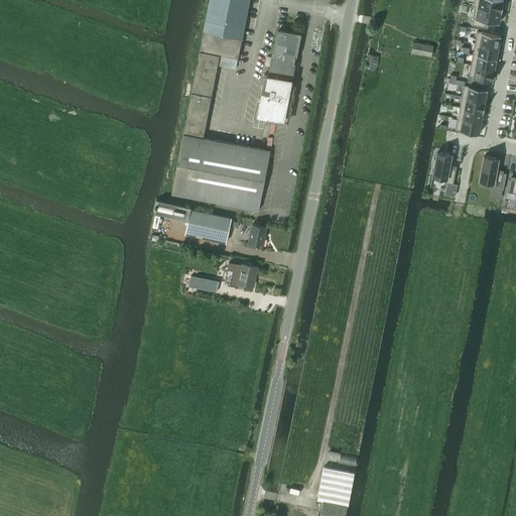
[(474,0),(473,6),(475,7),(475,6),(501,11),(503,0),(474,0)]
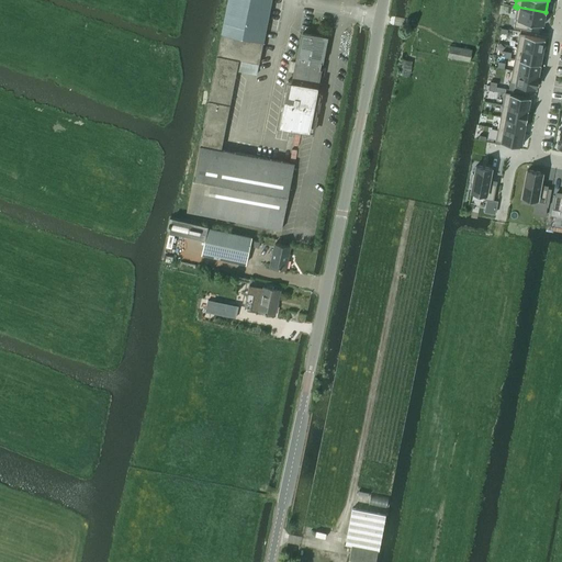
[(259,63),(270,9),(228,1),(187,210),(282,228),(294,164),(221,149),(239,59),(259,63)]
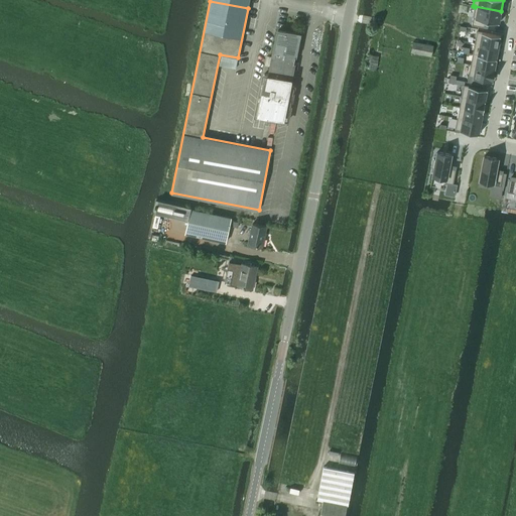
[(475,7),(472,25),(485,27),(486,20),(489,21),(499,23),(501,11),(475,6),(475,7)]
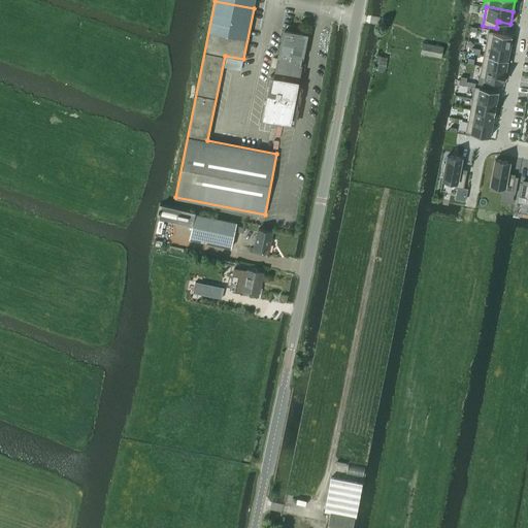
[(270,75),(262,118),(294,124),(301,89),(296,88),(306,36),(285,31),(275,76),(270,75)]
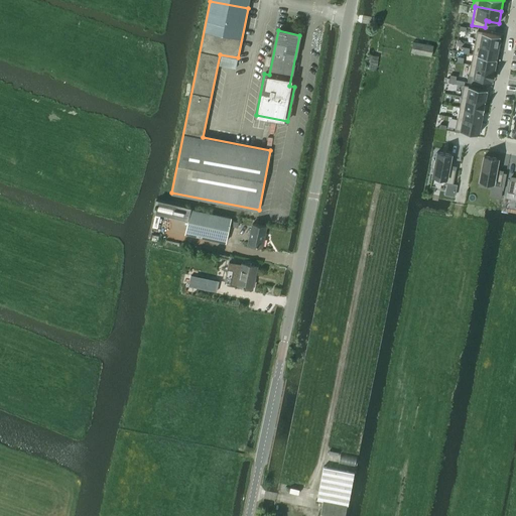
[(477,31),(475,43),(498,47),(501,36),(477,31)]
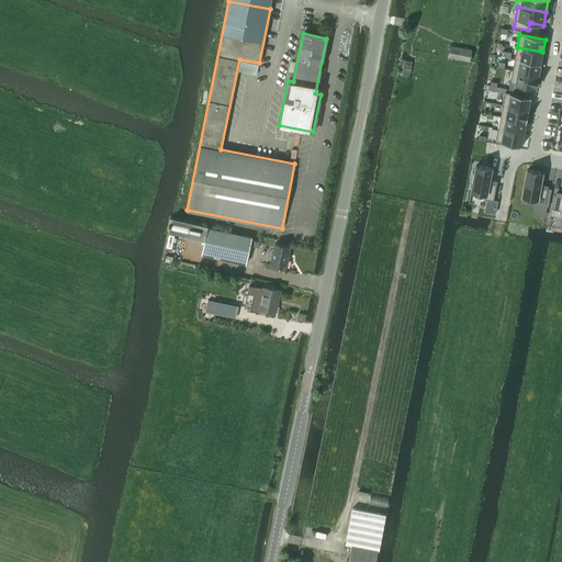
[(470,62),(472,51),(450,46),(447,57),(470,62)]
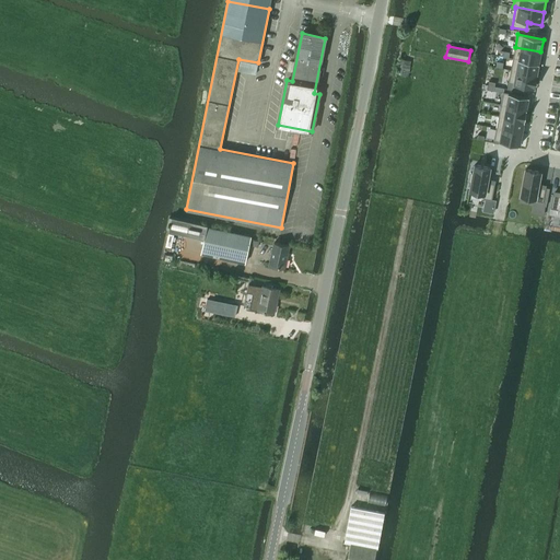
[(515,47),(513,58),(538,63),(540,51),(515,47)]
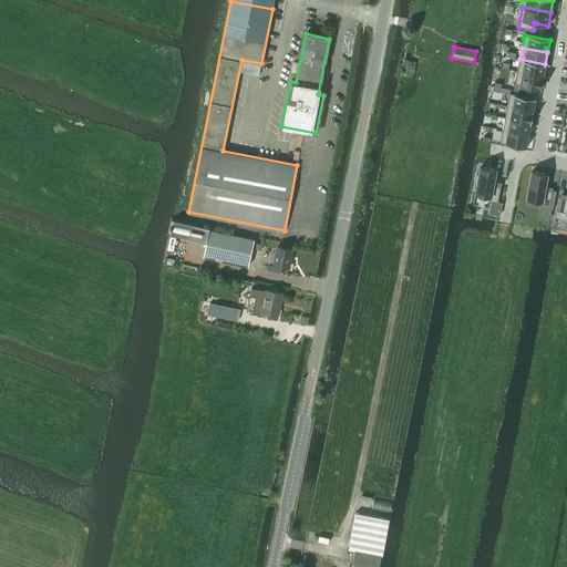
[(519,59),(517,71),(543,75),(545,64),(519,59)]
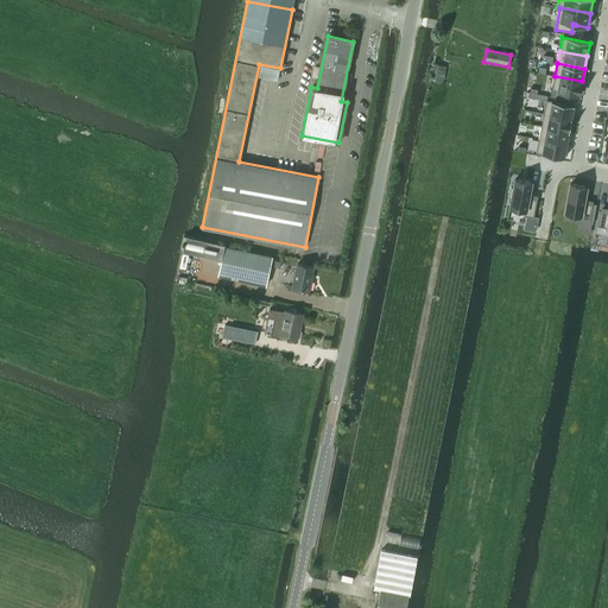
[(443,83),(447,67),(437,64),(434,81),(443,83)]
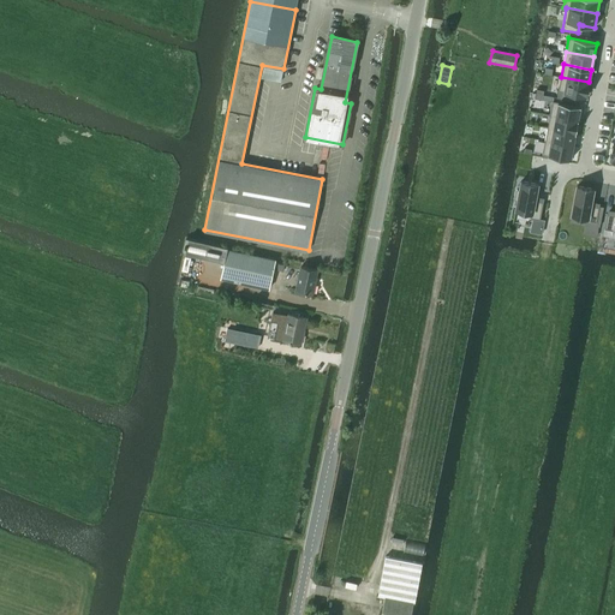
[(561,77),(559,91),(562,91),(567,93),(572,94),(577,95),(586,96),(589,82),(561,77)]
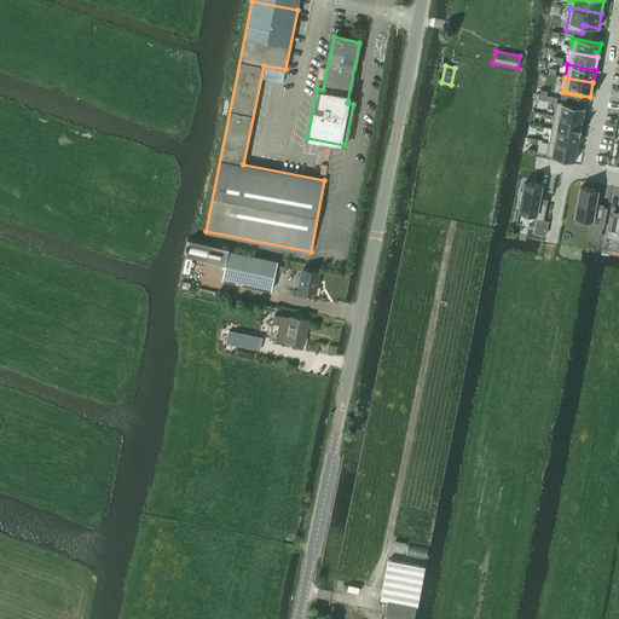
[(556,102),(554,116),(582,121),(584,108),(556,102)]
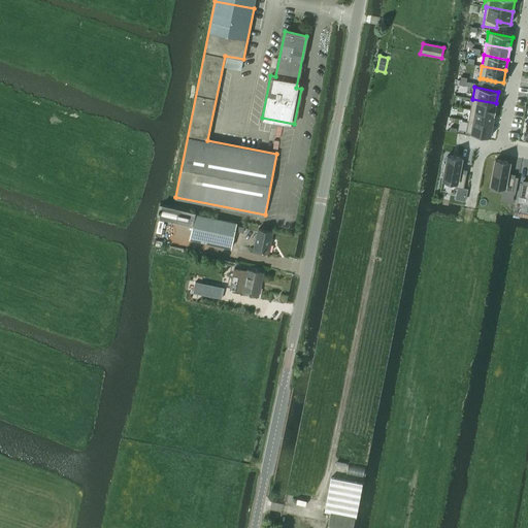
[(472,99),(470,109),(494,114),(496,103),(472,99)]
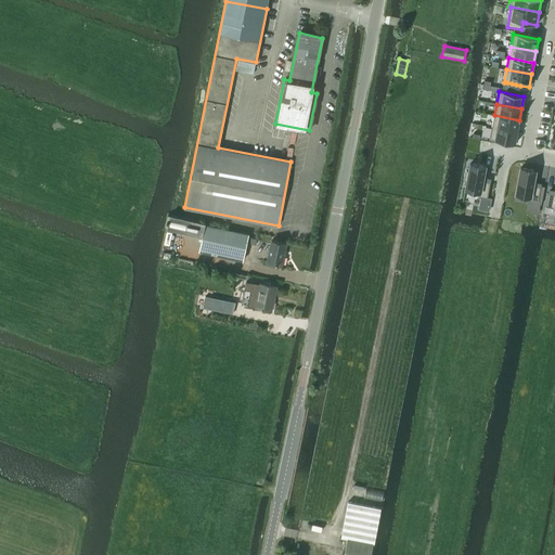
[(494,115),(492,127),(517,131),(519,120),(494,115)]
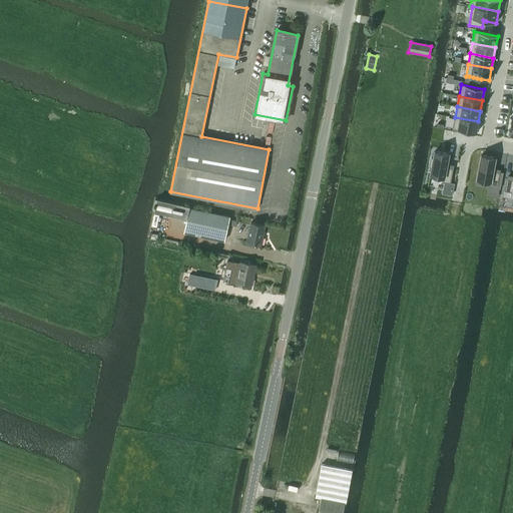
[(455,117),(452,129),(476,133),(478,121),(455,117)]
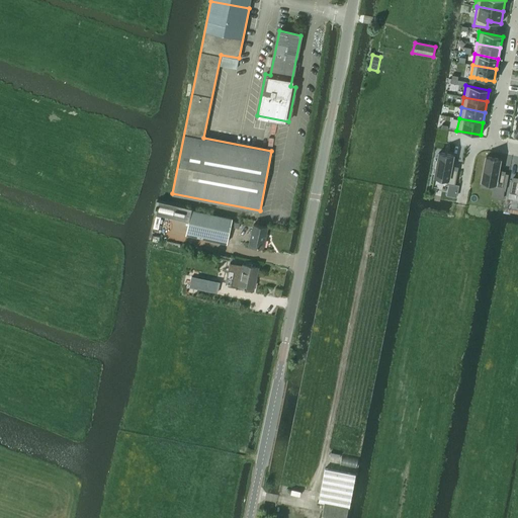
[(435,160),(433,168),(436,169),(434,179),(447,181),(446,184),(454,185),(457,170),(450,168),(451,165),(453,155),(438,153),(437,161),(435,160)]
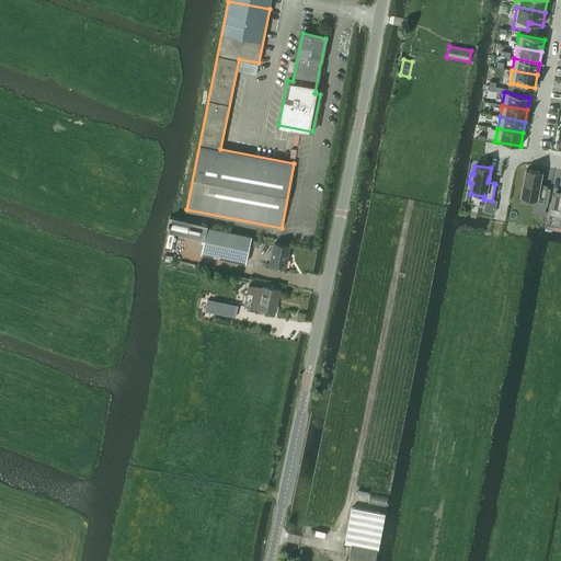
[(526,170),(522,195),(536,198),(535,201),(544,203),(547,189),(539,187),(539,184),(541,173),(526,170)]
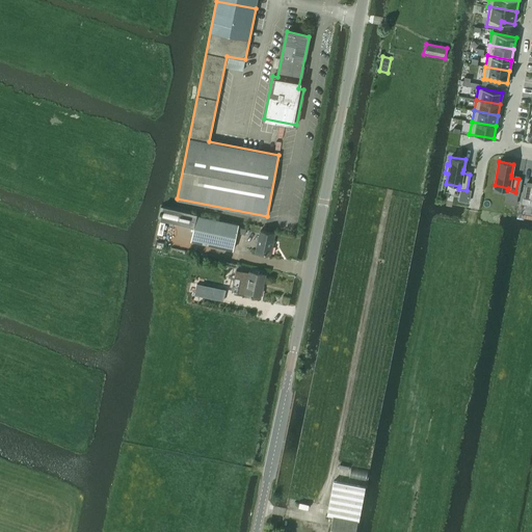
[(531,185),(525,184),(523,197),(531,200),(531,185)]
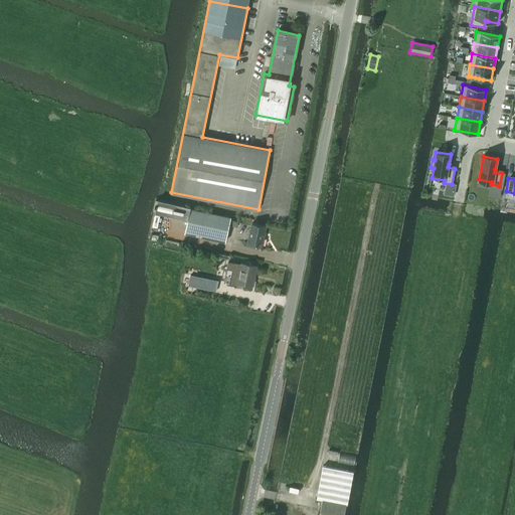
[(191,207),(158,199),(158,200),(156,200),(155,205),(157,205),(156,206),(155,206),(154,211),(155,211),(155,212),(188,219),(185,233),(225,241),(230,217),(190,208),(191,207)]
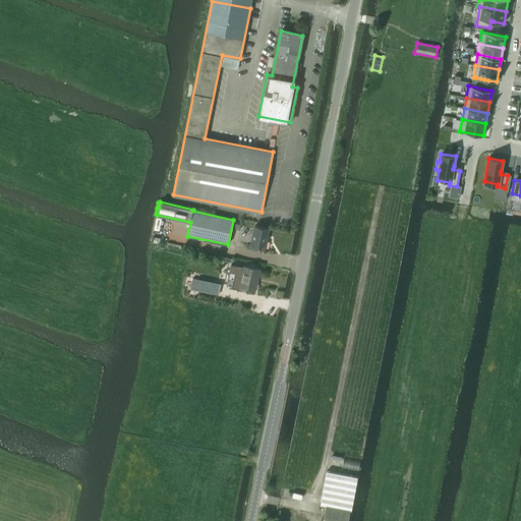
[(265,248),(269,229),(254,226),(250,245),(265,248)]
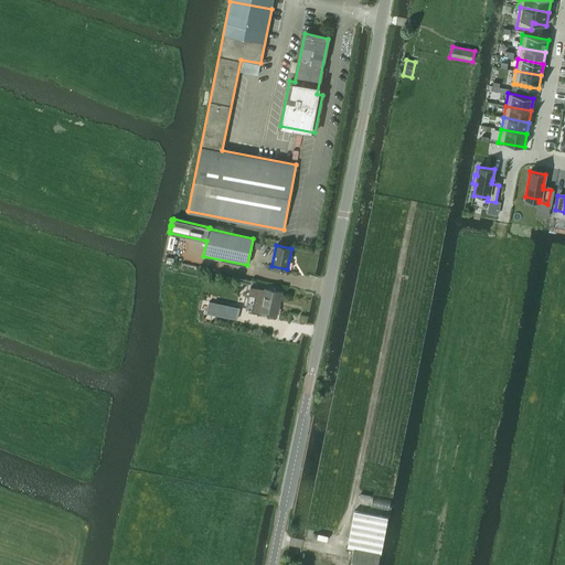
[(251,285),(245,309),(266,313),(266,315),(277,317),(283,292),(251,285)]
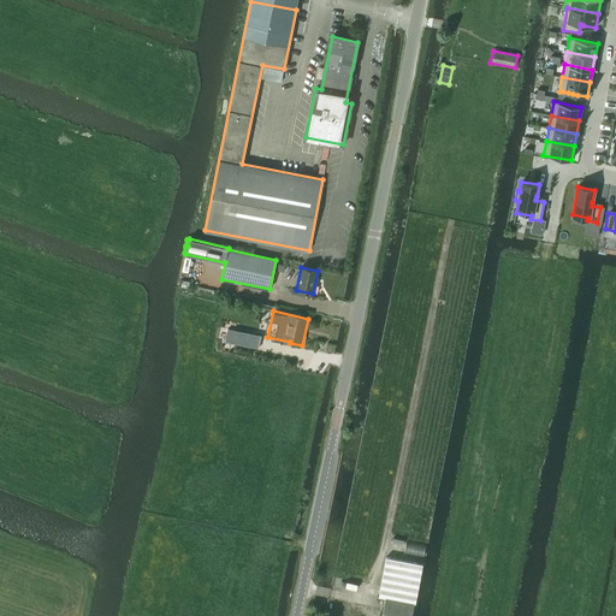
[(229,330),(226,342),(258,349),(260,336),(229,330)]
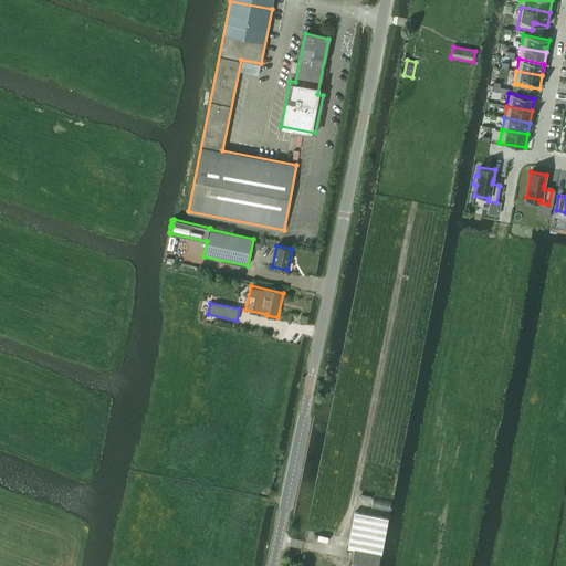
[(381,554),(388,519),(354,512),(348,547),(354,548),(350,565),(377,565),(380,553),(381,554)]
